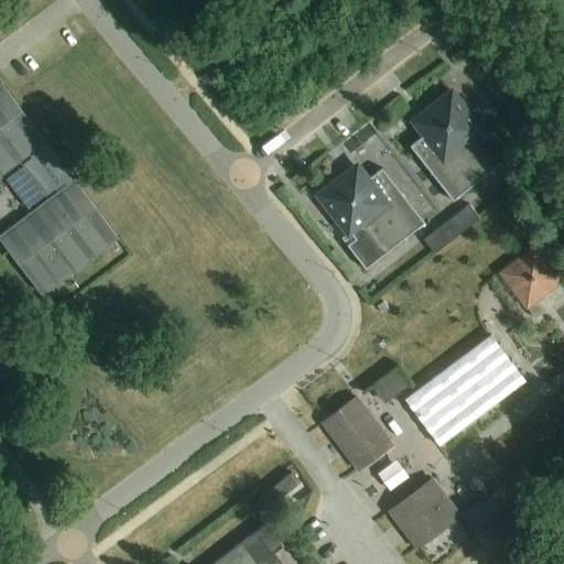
[(117,239),(118,238),(0,83),(0,86),(1,88),(0,88),(0,171),(26,151),(60,195),(3,238),(43,290),(115,236),(117,239)]
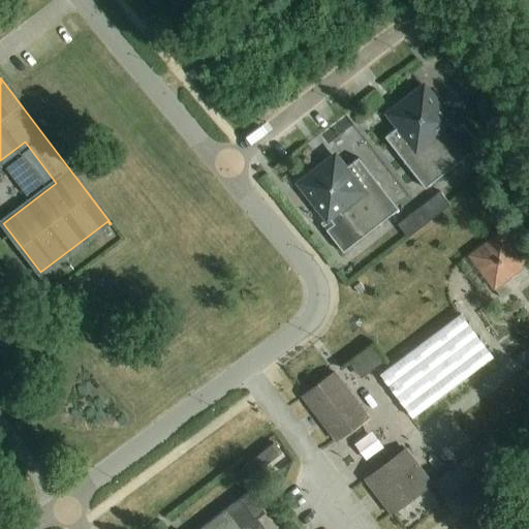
[(468,153),(473,149),(479,144),(462,121),(455,127),(449,121),(450,120),(423,86),(389,113),(398,125),(384,135),(425,187),(466,154),(468,153)]
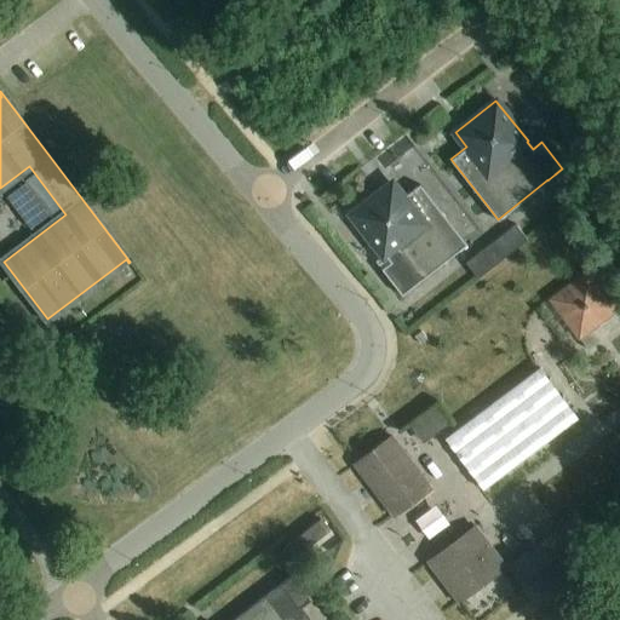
[(383,254),(384,253),(390,262),(382,269),(402,294),(466,244),(419,183),(403,196),(391,182),(351,214),(383,254)]
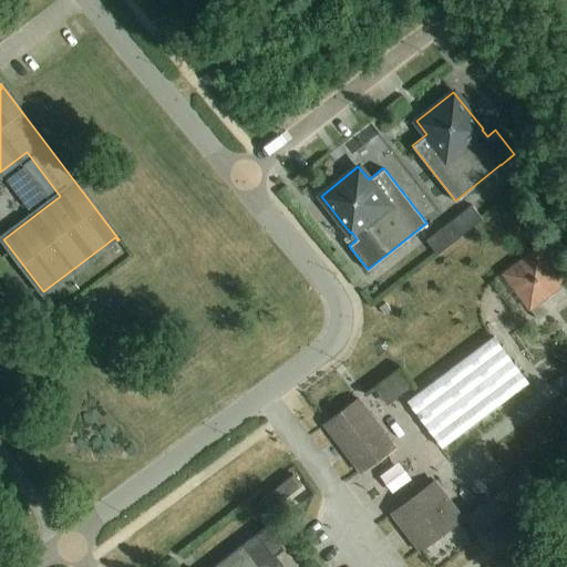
[(472,206),(426,243),(437,256),(483,220),(472,206)]
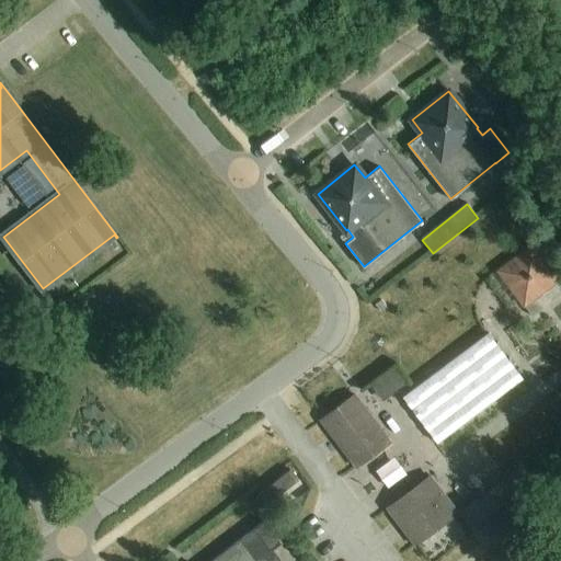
[(558,278),(533,245),(499,271),(524,305),(558,278)]
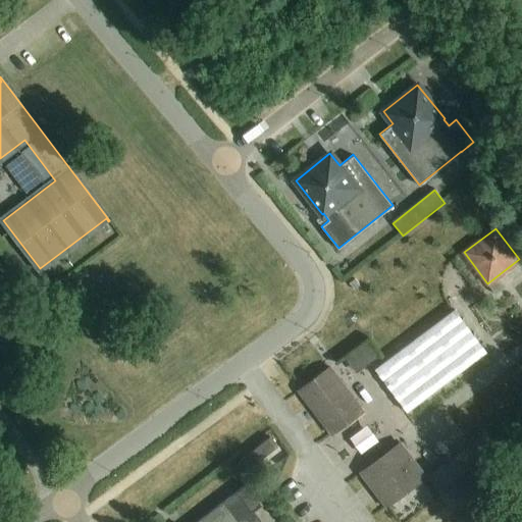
[(408,413),(487,353),(456,309),(375,369),(408,413)]
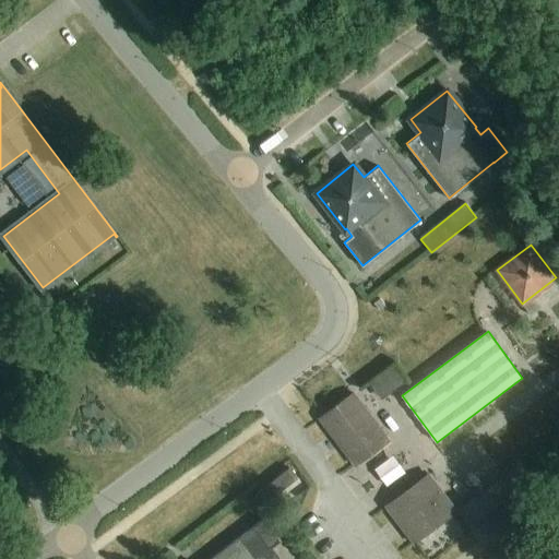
[(356,466),(390,441),(354,393),(321,418),(356,466)]
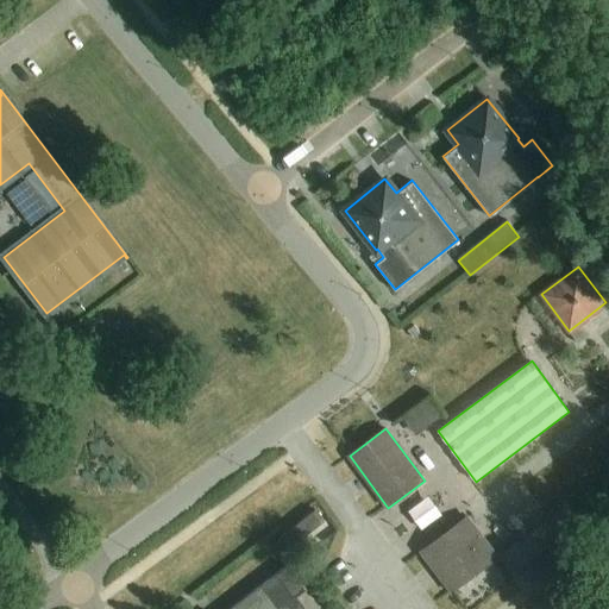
[(508,550),(501,554),(512,569),(515,573),(547,551),(581,526),(572,515),(565,507),(508,550)]
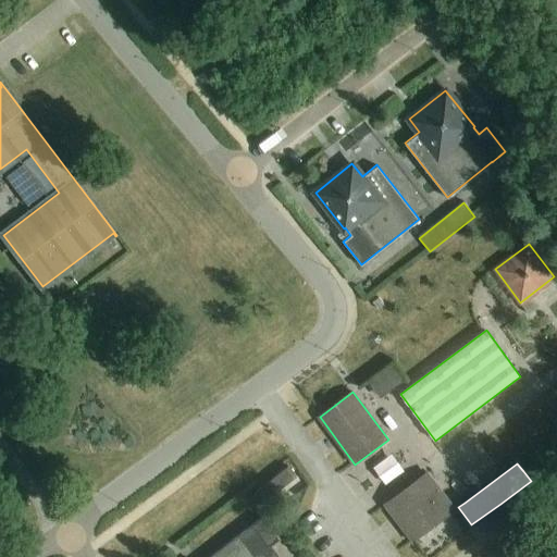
[(260,490),(256,493),(264,503),(268,499),(296,478),(288,467),(260,490)]
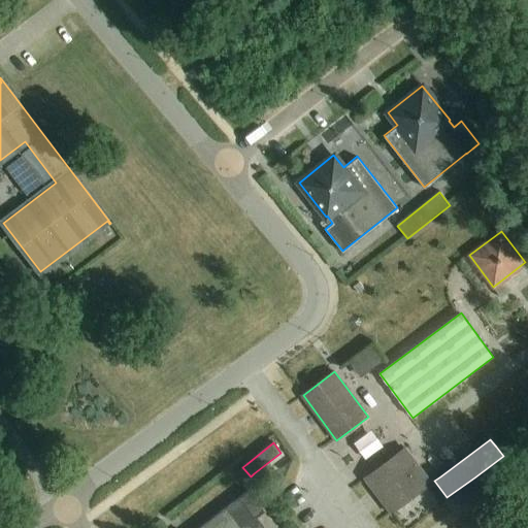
[(392,514),(432,484),(405,449),(366,479),(392,514)]
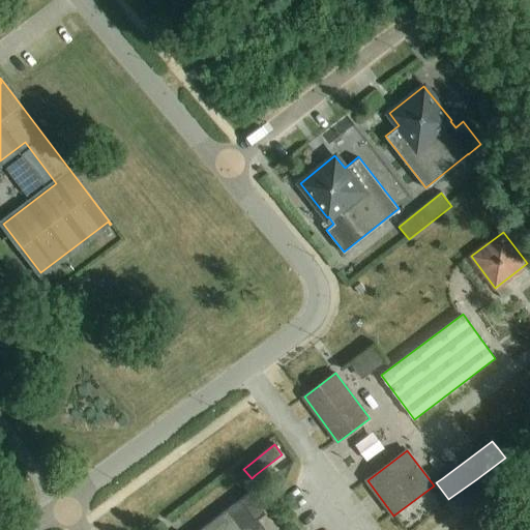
[(254,529),(251,525),(257,521),(265,514),(249,493),(241,500),(201,529),(254,529)]
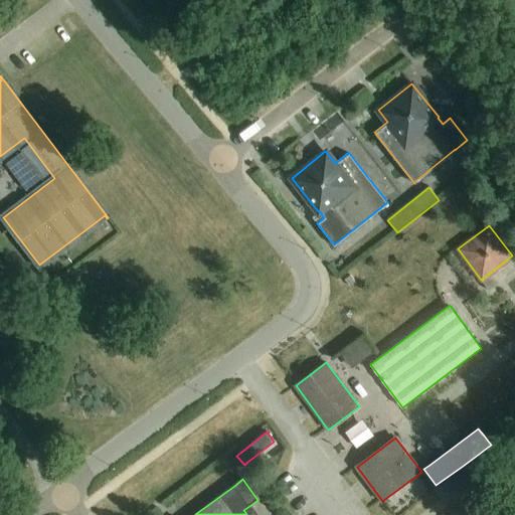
[(309,494),(295,511),(300,514),(305,514),(318,500),(309,494)]
